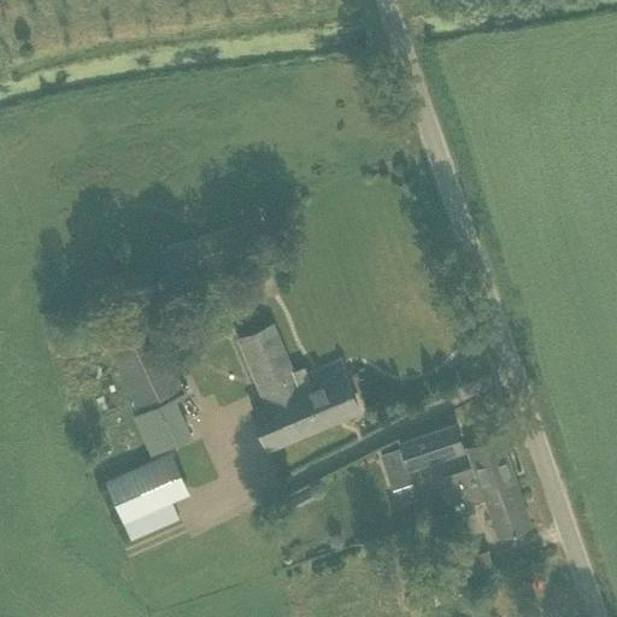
[(154,447),(186,433),(169,399),(186,391),(145,301),(97,324),(137,412),(133,415),(150,450),(154,447)]
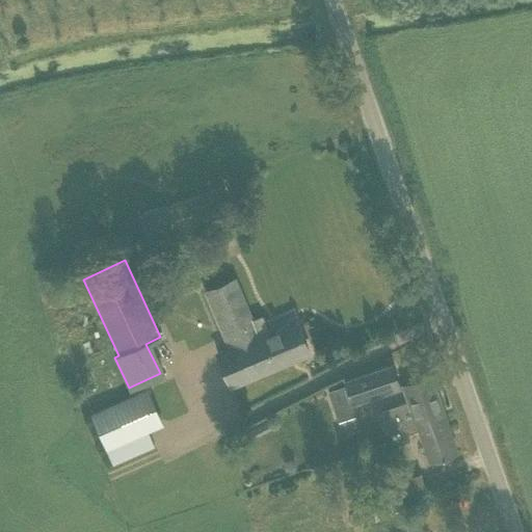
[(231,387),(290,361),(309,352),(295,320),(269,331),(262,316),(251,320),(235,280),(204,292),(229,350),(216,355),(231,387)]
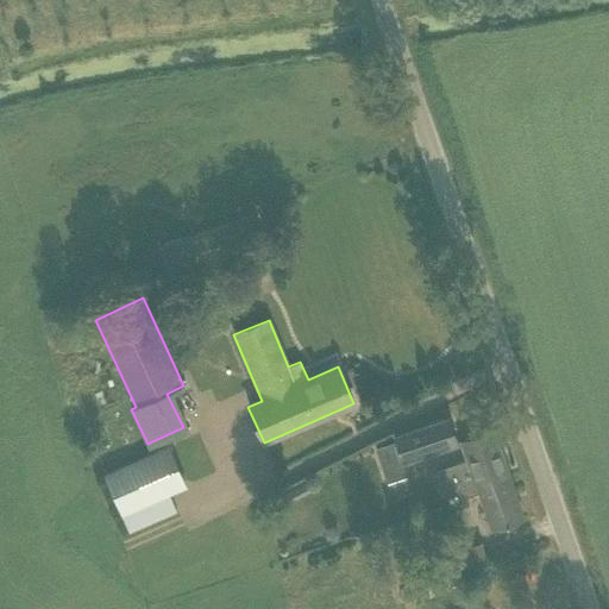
[(397,441),(376,449),(382,468),(403,460),(458,443),(450,418),(395,435),(397,441)]
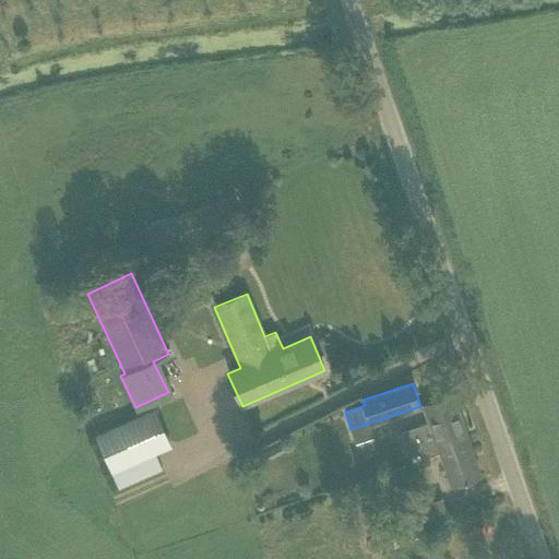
[(403,458),(408,455),(467,436),(453,393),(424,403),(431,427),(397,439),(403,458)]
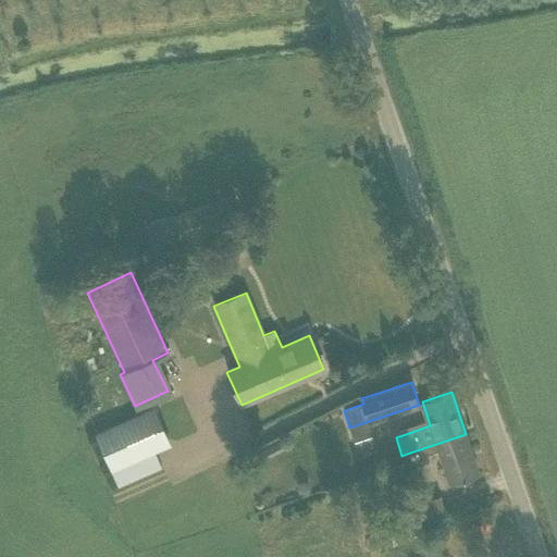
[(94,432),(111,472),(171,446),(155,406),(94,432)]
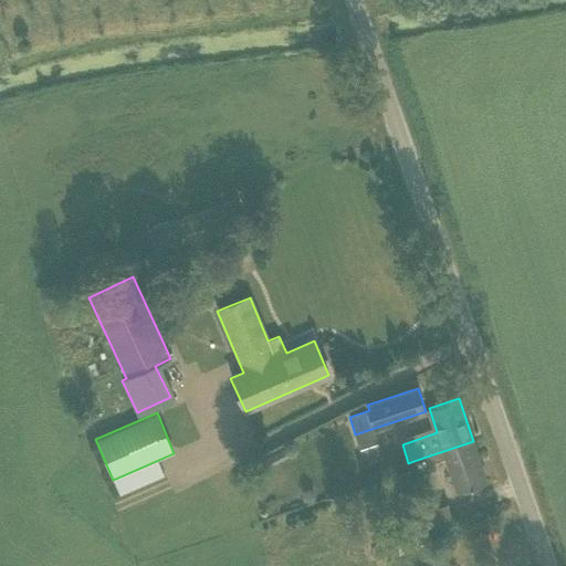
[(473,441),(413,461),(418,474),(436,469),(433,461),(442,459),(454,492),(486,481),(473,441)]
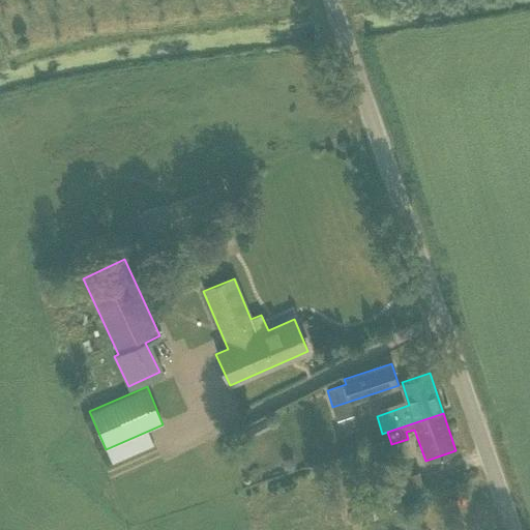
[(425,489),(419,471),(390,480),(396,499),(425,489)]
